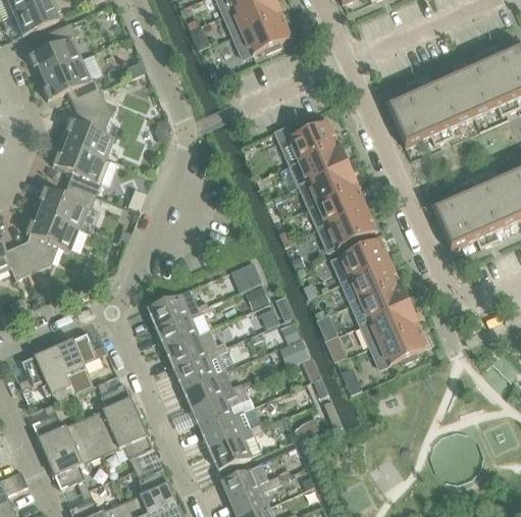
[(58,9),(53,0),(40,0),(11,12),(10,12),(0,16),(0,22),(7,40),(57,19),(53,11),(58,9)]
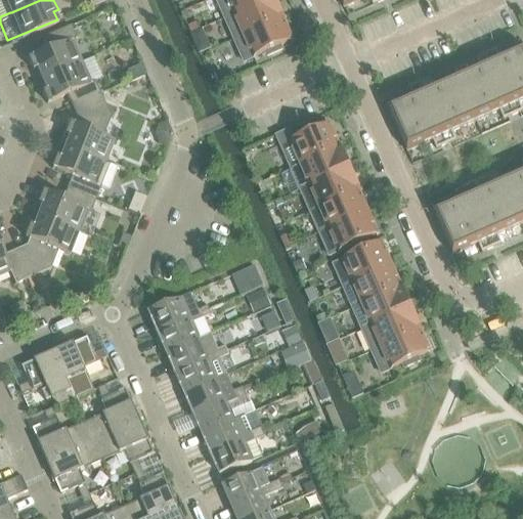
[(4,0),(10,12),(11,12),(40,0),(4,0)]
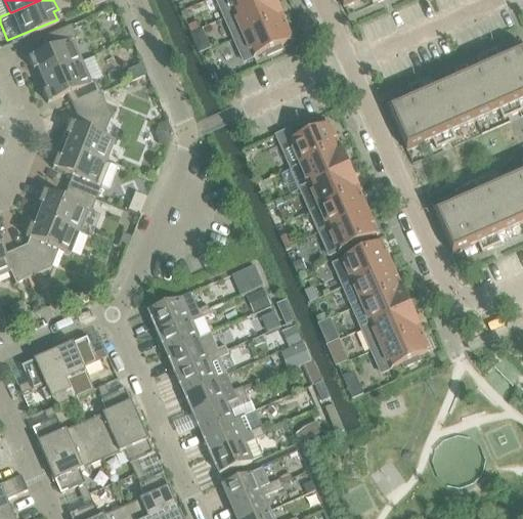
[(217,0),(224,14),(256,0),(217,0)]
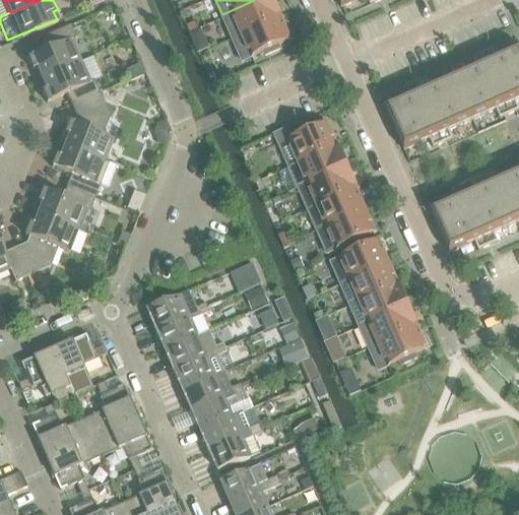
[(254,0),(222,14),(232,36),(276,16),(272,8),(277,6),(274,0),(254,0)]
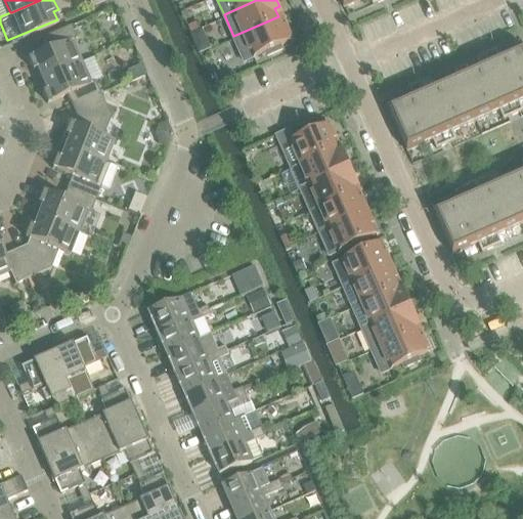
[(83,15),(70,22),(72,27),(85,22),(83,15)]
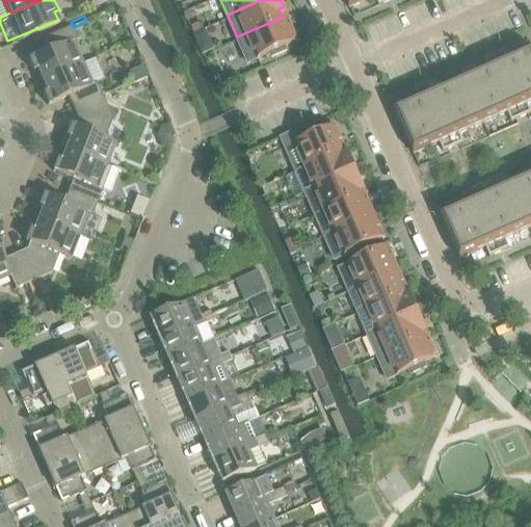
[(283,17),(237,36),(247,59),(269,50),(270,53),(285,47),(284,44),(296,37),(290,24),(286,25),(283,17)]
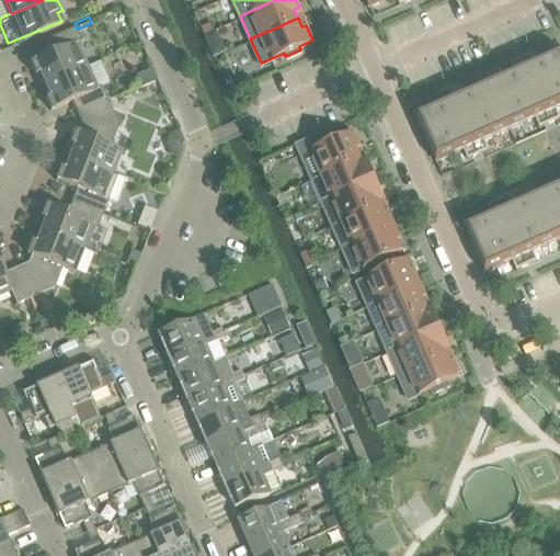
[(209,20),(201,24),(204,32),(213,27),(209,20)]
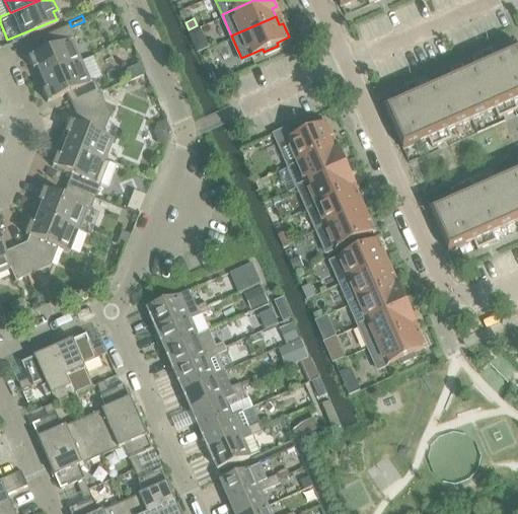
[(34,64),(40,75),(83,56),(71,26),(69,21),(41,33),(46,46),(25,54),(30,66),(34,64)]
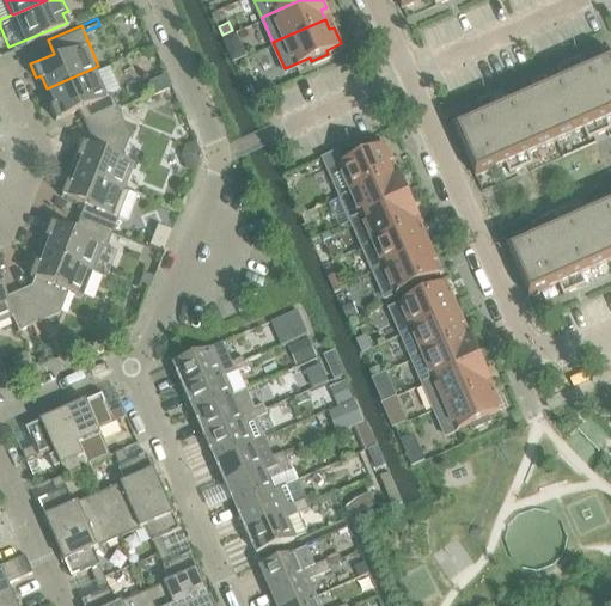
[(222,35),(221,35),(232,59),(246,51),(236,29),(232,30),(222,35)]
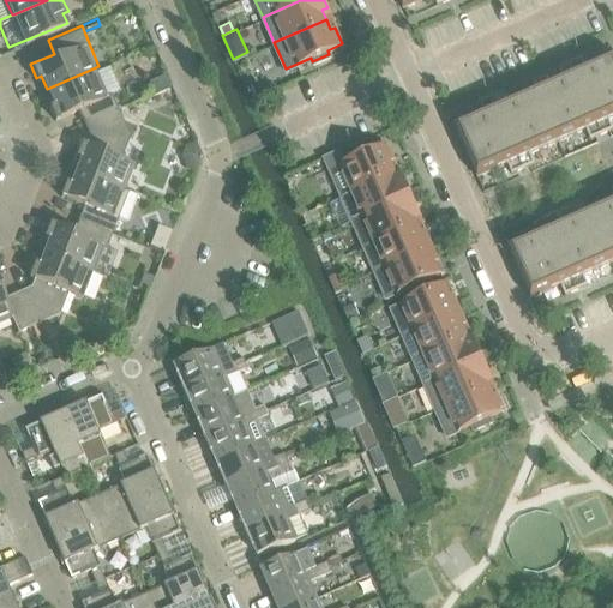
[(484,109),(455,122),(478,173),(506,161),(511,170),(534,161),(529,150),(586,126),(589,136),(612,126),(607,116),(612,113),(612,52),(586,65),(581,54),(558,65),(563,74),(506,100),(502,89),(479,100),(484,109)]
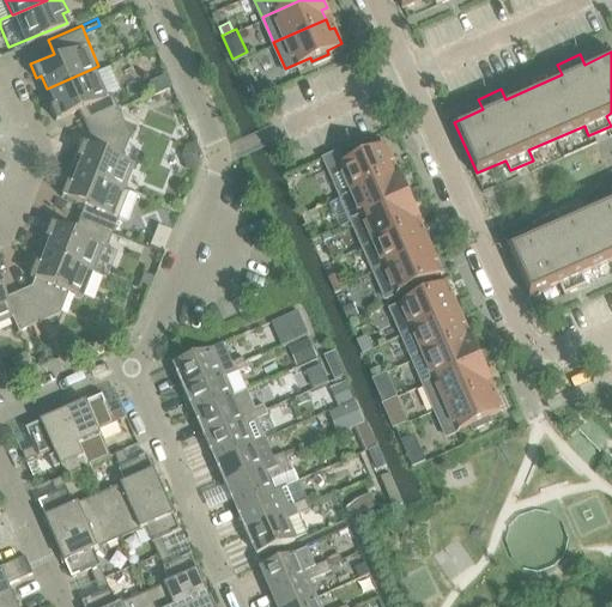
[(77,107),(83,120),(116,105),(98,66),(47,89),(53,101),(48,103),(54,116),(77,107)]
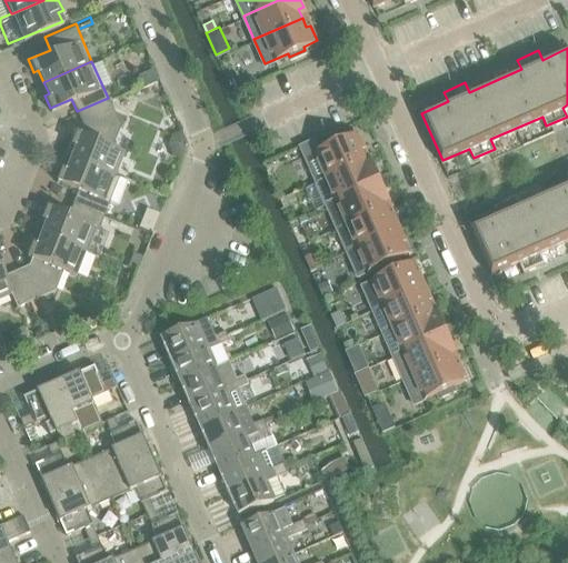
[(152,66),(137,72),(140,82),(157,74),(152,66)]
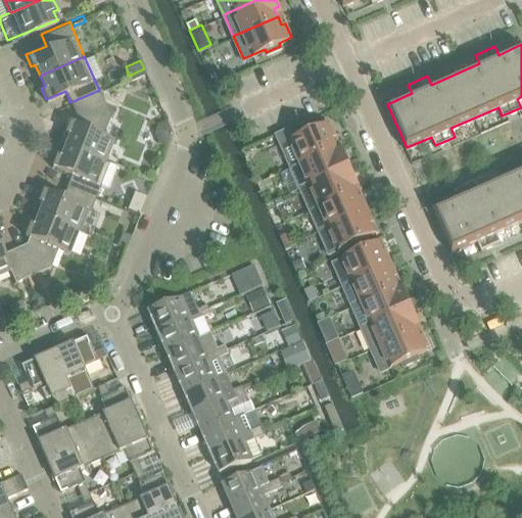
[(67,132),(63,143),(103,158),(112,136),(102,132),(109,113),(99,90),(70,102),(76,113),(73,121),(68,119),(63,130),(67,132)]
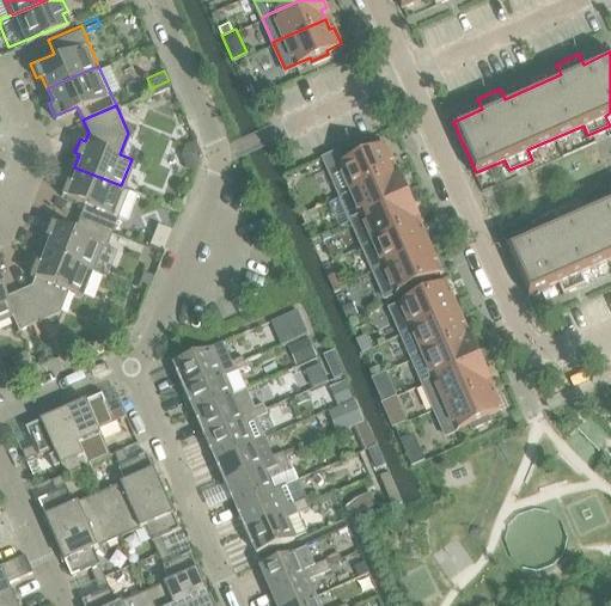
[(336,150),(323,155),(340,194),(391,171),(388,160),(392,159),(385,142),(370,150),(368,145),(352,152),(353,157),(341,161),(336,150)]
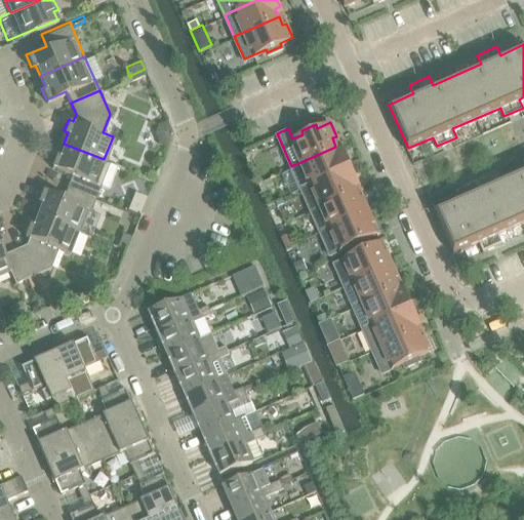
[(71,172),(66,184),(94,196),(99,183),(95,181),(104,159),(64,144),(59,155),(54,153),(50,164),(71,172)]
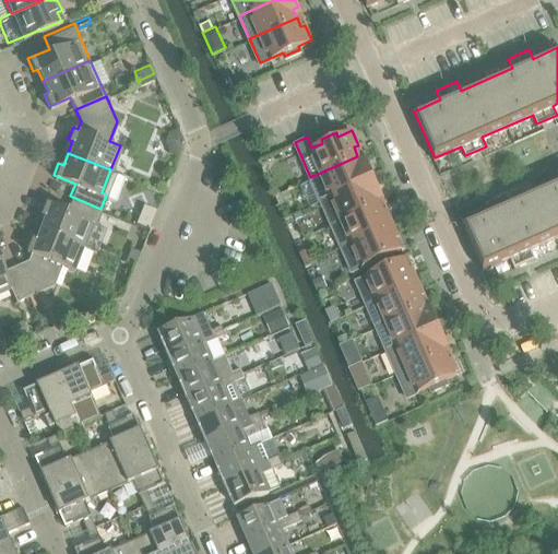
[(357,156),(310,177),(310,178),(320,199),(320,200),(372,176),(367,163),(361,165),(357,156)]
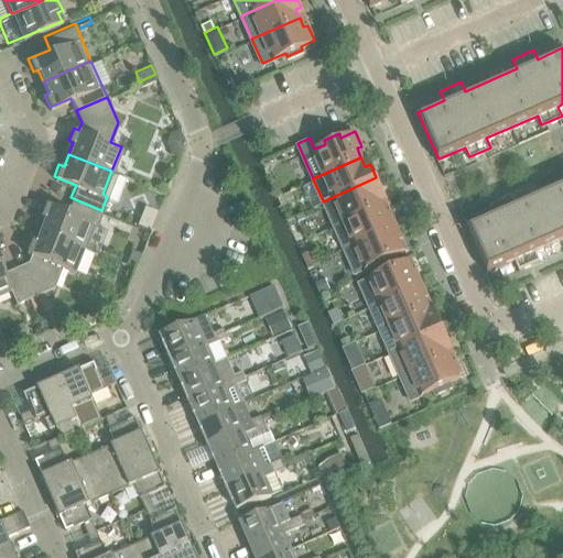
[(562,168),(561,171),(562,174),(562,179),(515,203),(510,193),(489,201),(494,211),(466,223),(487,270),(515,259),(518,267),(539,259),(534,249),(562,237),(562,168)]
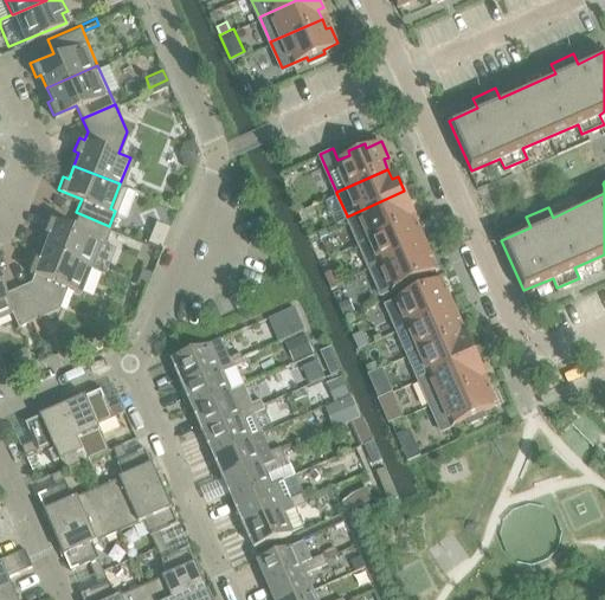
[(404,191),(347,217),(358,240),(410,218),(405,208),(411,206),(404,191)]
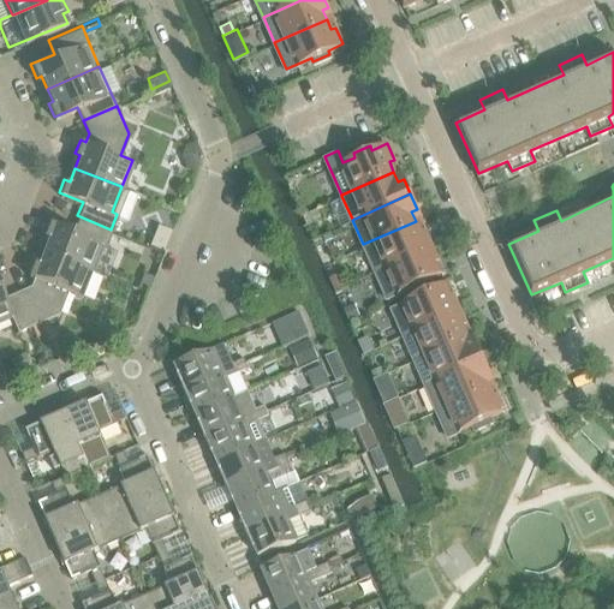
[(48,236),(42,249),(90,267),(100,242),(106,244),(111,230),(77,215),(72,230),(48,220),(43,233),(48,236)]
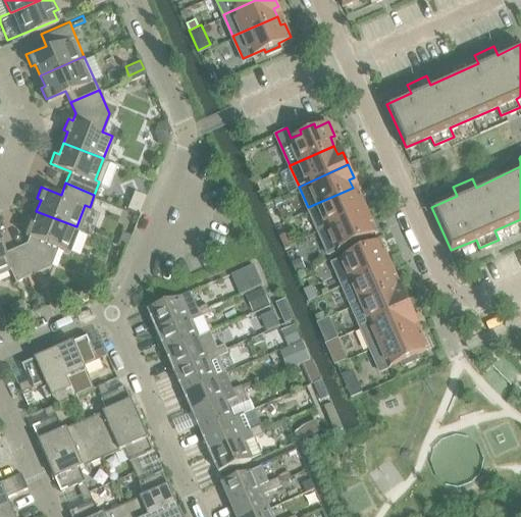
[(353,188),(308,207),(318,228),(366,208),(365,206),(360,195),(356,197),(353,188)]
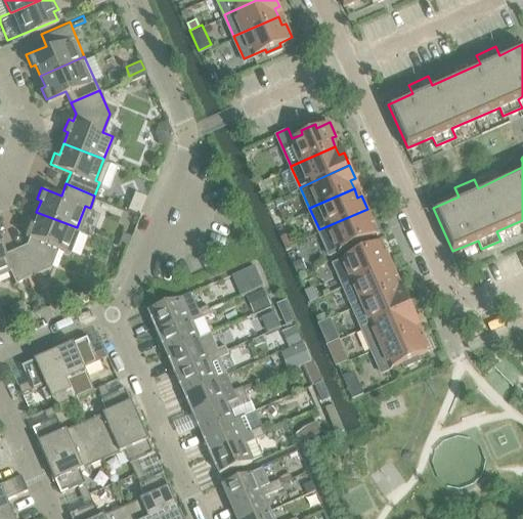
[(367,209),(319,229),(329,252),(374,232),(369,223),(373,221),(368,212),(367,209)]
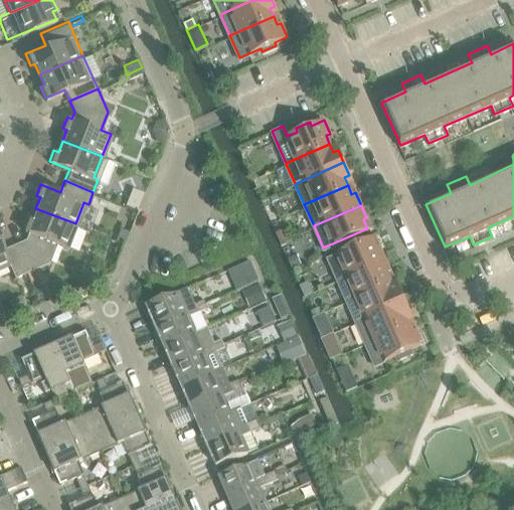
[(24,237),(14,242),(26,271),(49,260),(56,242),(66,246),(75,223),(35,208),(31,219),(27,217),(23,229),(27,230),(24,237)]
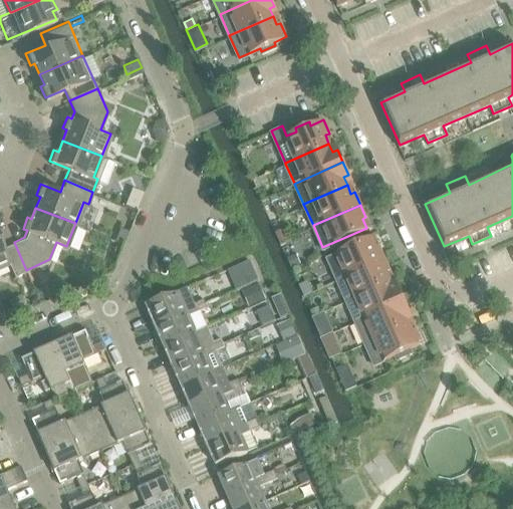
[(119,226),(114,238),(122,241),(127,229),(119,226)]
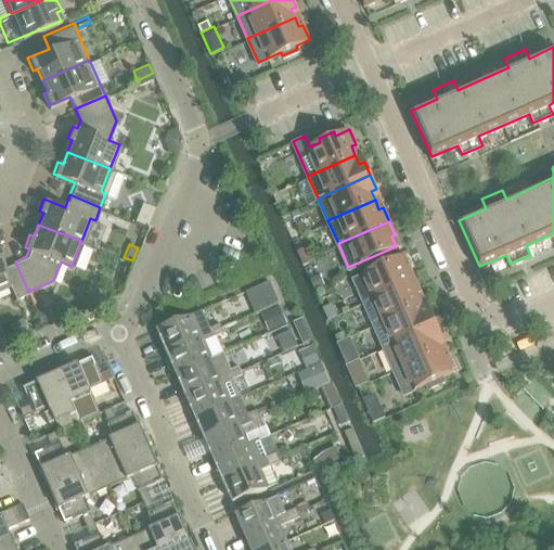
[(306,244),(297,247),(303,259),(310,255),(306,244)]
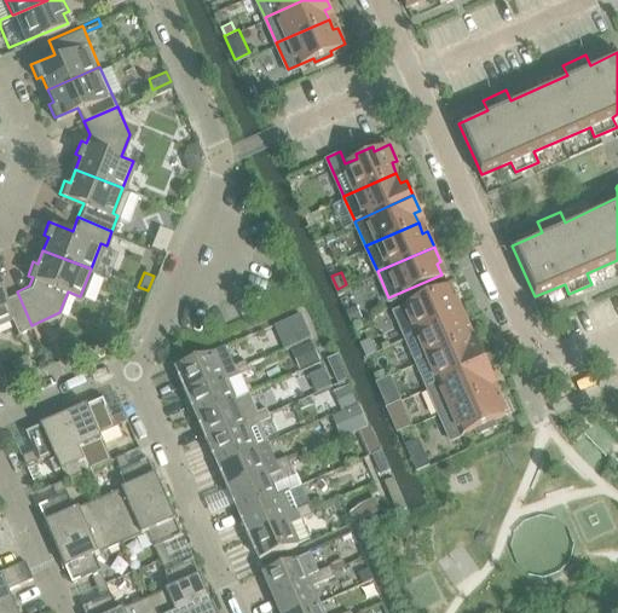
[(446,285),(393,310),(405,335),(462,310),(460,304),(455,295),(451,296),(446,285)]
